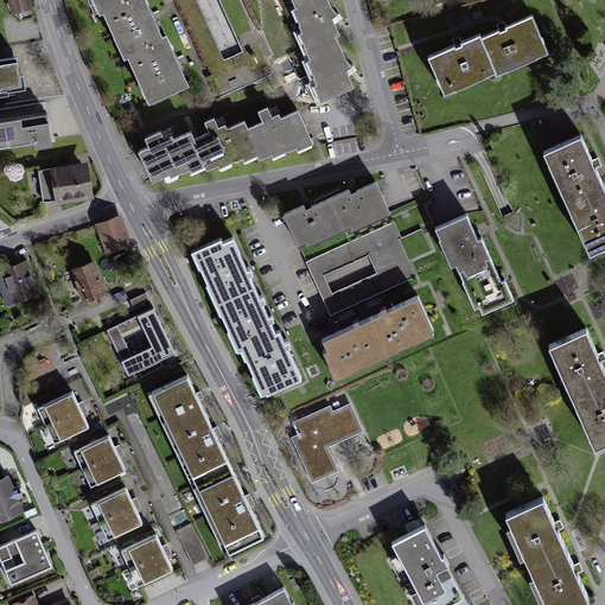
[(23,0),(5,0),(10,14),(26,10),(23,0)]
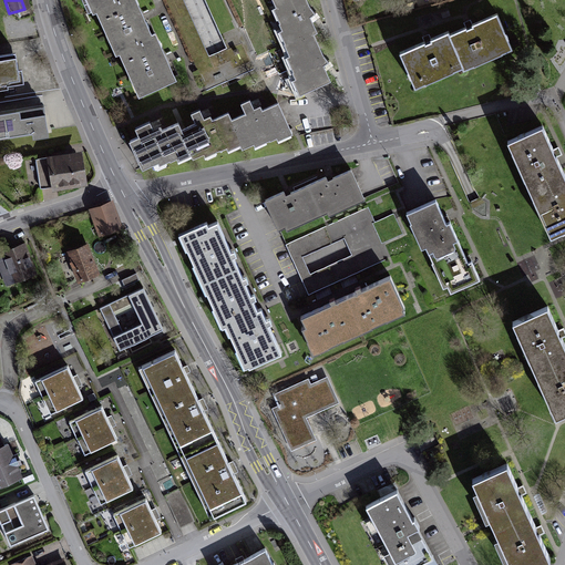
[(82,0),(90,17),(93,14),(113,59),(117,57),(136,101),(174,84),(164,61),(153,37),(150,38),(141,20),(132,0),(82,0)]
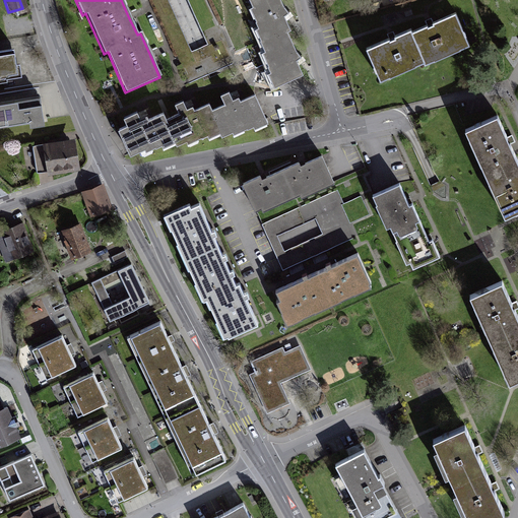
[(248,0),(252,8),(249,10),(258,29),(254,30),(264,53),(260,55),(269,74),(266,76),(272,90),(302,77),(295,63),(297,61),(300,59),(295,54),(285,34),(289,31),(282,17),(284,15),(287,13),(282,8),(278,0),(248,0)]
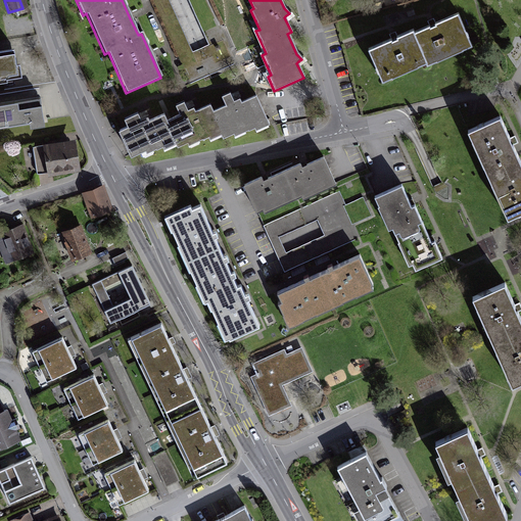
[(471,47),(457,15),(413,34),(425,63),(426,65),(471,47)]
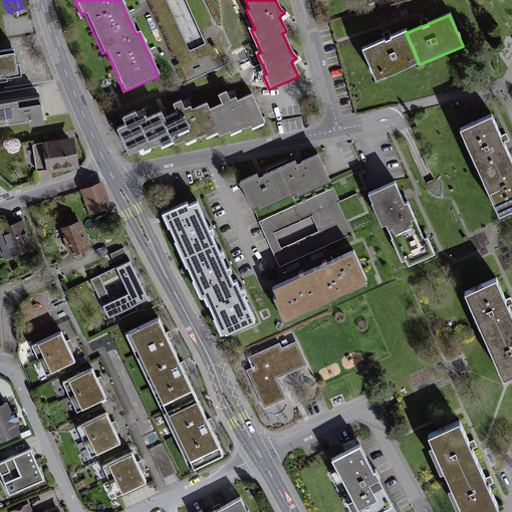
[(405,31),(361,49),(374,81),(418,62),(406,33),(405,31)]
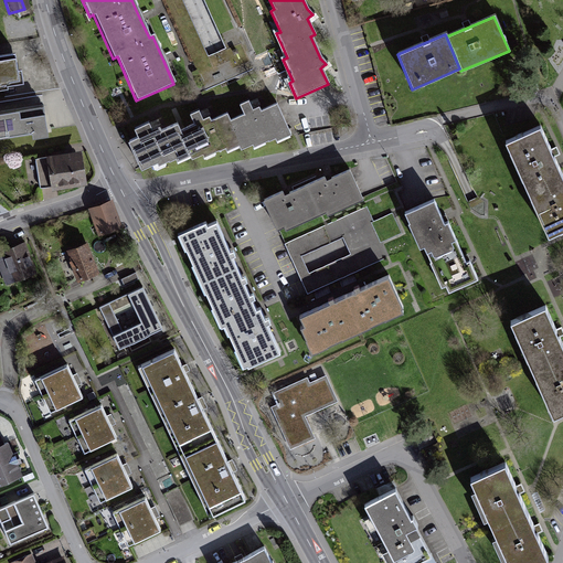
[(20,73),(17,73),(13,55),(0,57),(0,88),(22,85),(20,73)]
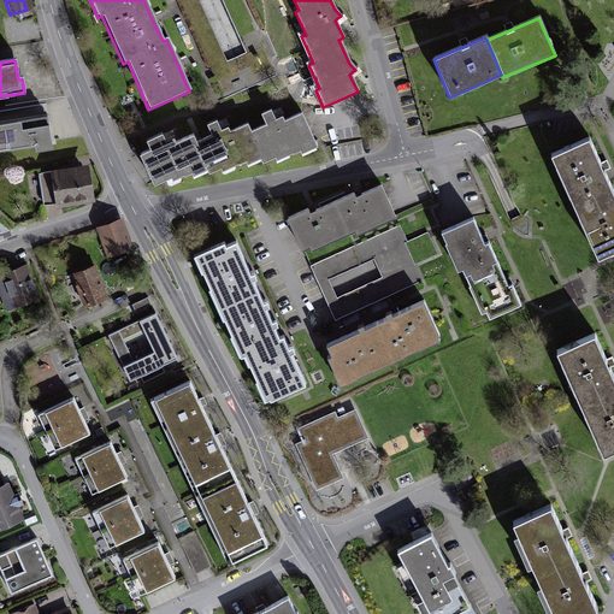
[(301,155),(316,148),(300,114),(283,123),(281,118),(273,122),(269,111),(259,116),(265,127),(249,134),(246,127),(229,134),(226,129),(219,133),(213,122),(205,125),(210,137),(193,145),(190,137),(171,147),(169,141),(163,145),(159,136),(143,143),(148,153),(137,158),(152,188),(169,181),(170,183),(202,167),(206,176),(219,170),(220,172),(243,163),(244,166),(259,160),(261,165),(273,159),(276,163),(300,152),(301,155)]
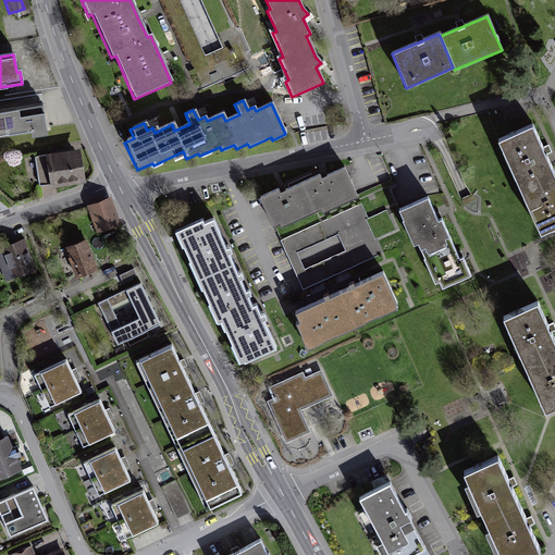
[(40,109),(0,114),(0,137),(31,133),(32,138),(45,136),(40,109)]
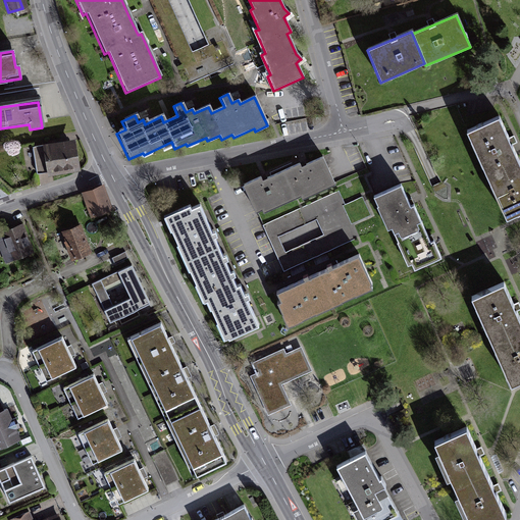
[(486,178),(518,164),(499,119),(466,134),(486,178)]
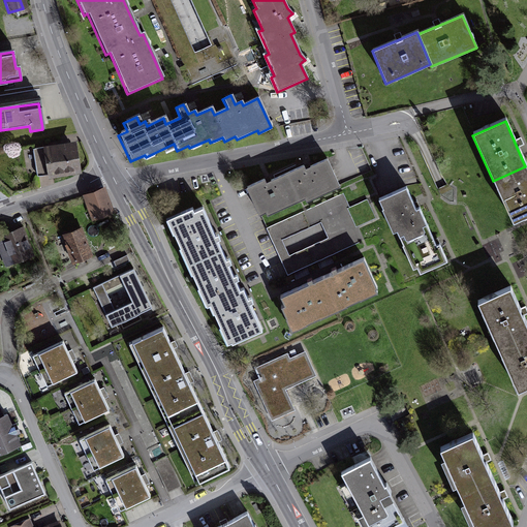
[(36,179),(79,172),(73,144),(32,151),(36,179)]
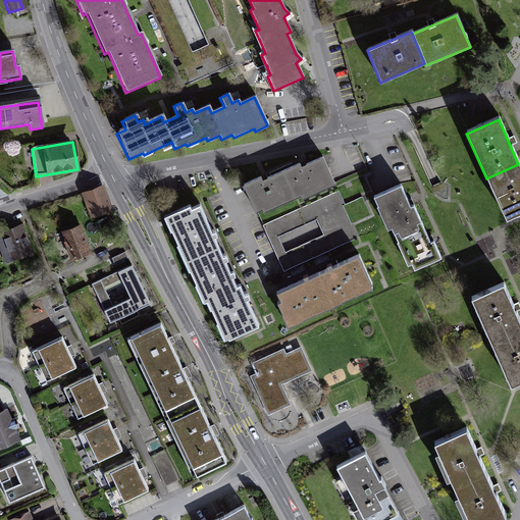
[(261,183),(259,179),(241,188),(254,214),(260,211),(262,214),(299,196),(301,200),(333,185),(321,159),(303,167),(300,169),(298,165),(264,182),(261,183)]
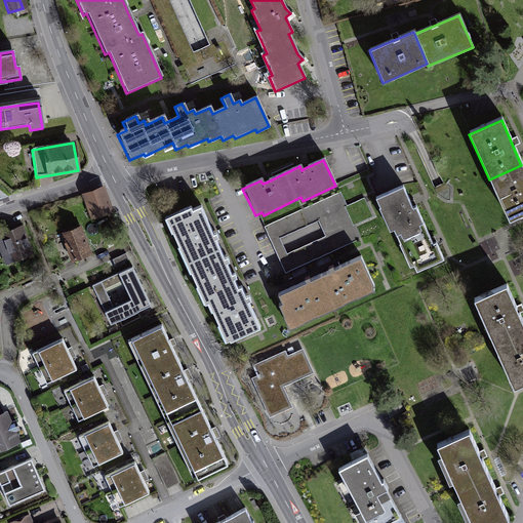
[(509,223),(522,215),(522,169),(521,165),(489,179),(509,223)]
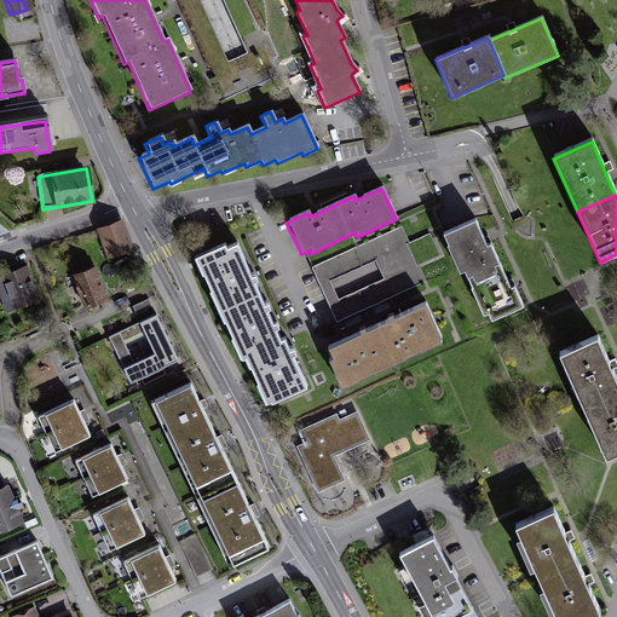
[(484,248),(473,223),(442,237),(459,275),(463,274),(483,316),(488,312),(492,322),(522,310),(513,289),(509,292),(489,246),(484,248)]
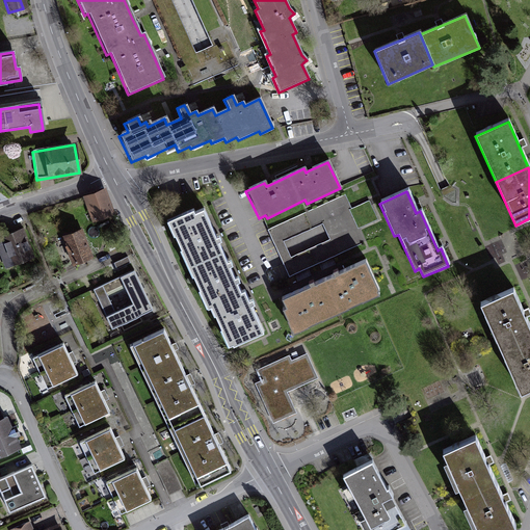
[(111,217),(103,192),(81,200),(89,224),(111,217)]
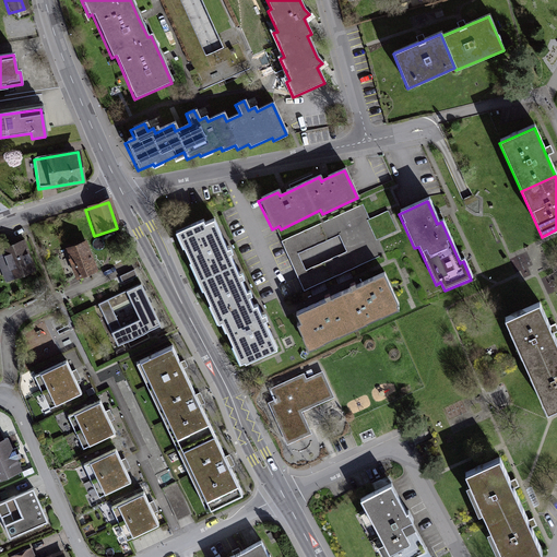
[(381,256),(358,206),(280,244),(303,293),(381,256)]
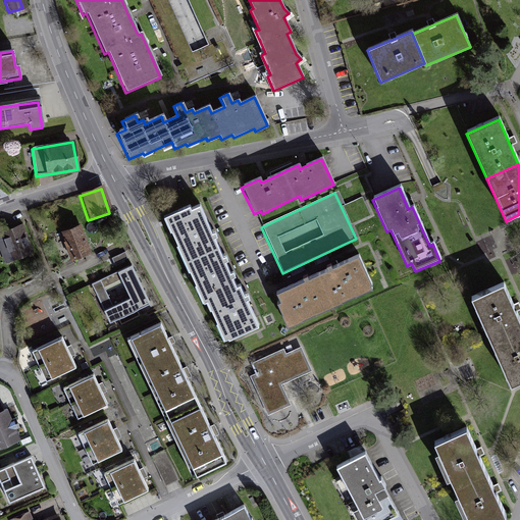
[(188,205),(162,216),(202,303),(206,301),(224,342),(257,326),(239,286),(236,287),(198,205),(190,209),(188,205)]
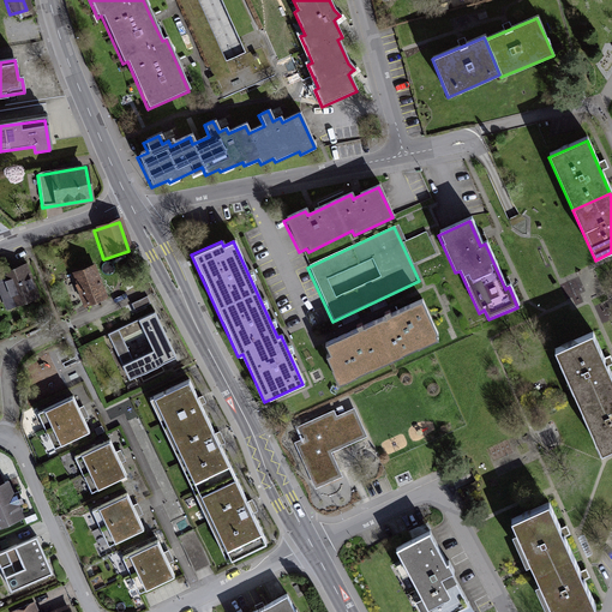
[(0,289),(9,310),(35,299),(22,265),(0,273),(0,289)]
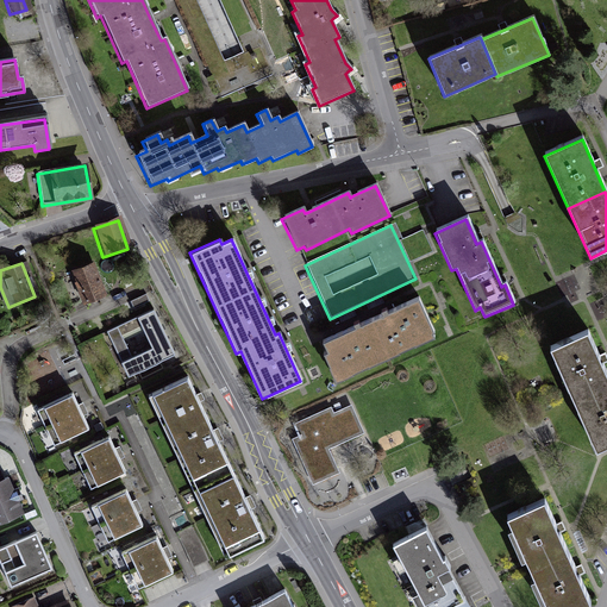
[(104,292),(92,264),(73,273),(85,300),(104,292)]
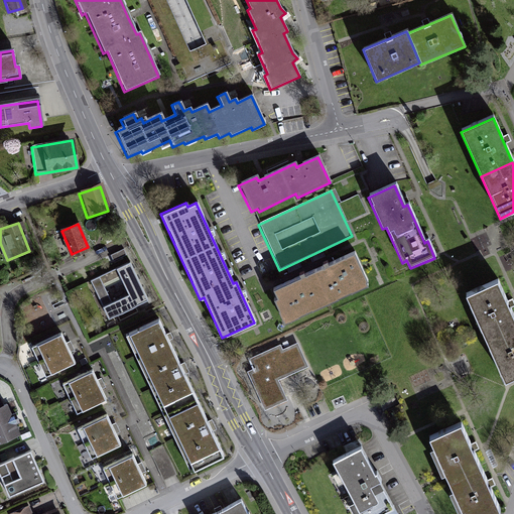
[(367,285),(353,254),(272,291),(275,298),(272,300),(283,324),(367,285)]
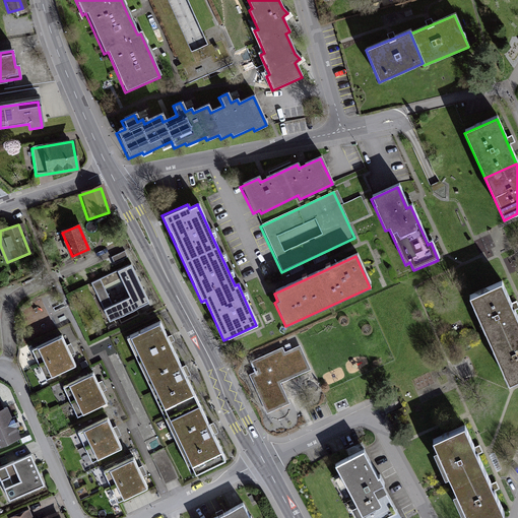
[(147,304),(129,266),(114,273),(127,300),(113,307),(101,280),(90,285),(109,323),(147,304)]
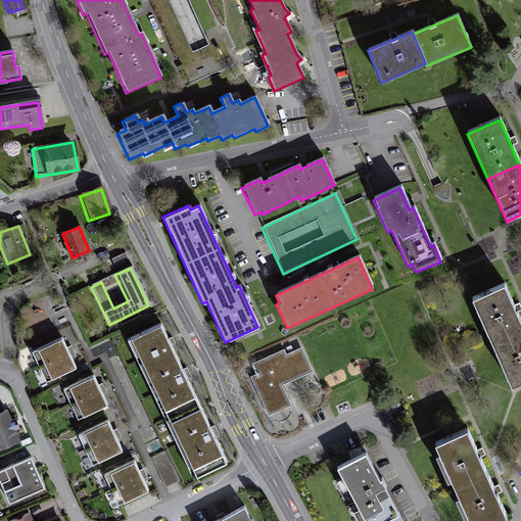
[(491,344),(520,330),(520,324),(504,285),(471,299),(491,344)]
